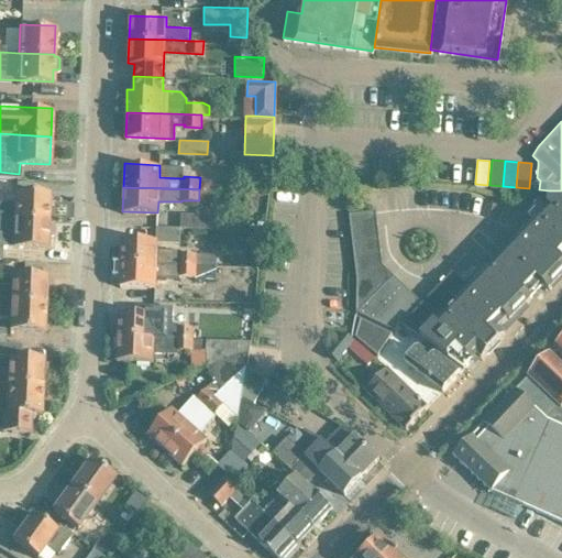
[(0,217),(47,219),(48,190),(13,189),(12,201),(0,200),(0,217)]
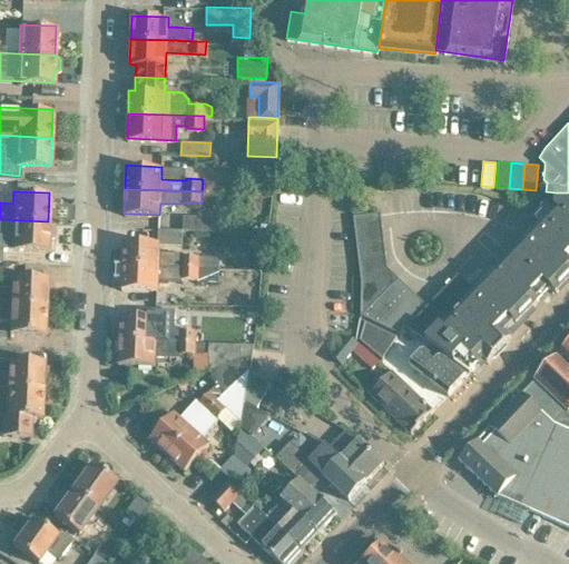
[(568,193),(556,193),(555,206),(543,217),(568,240),(568,193)]
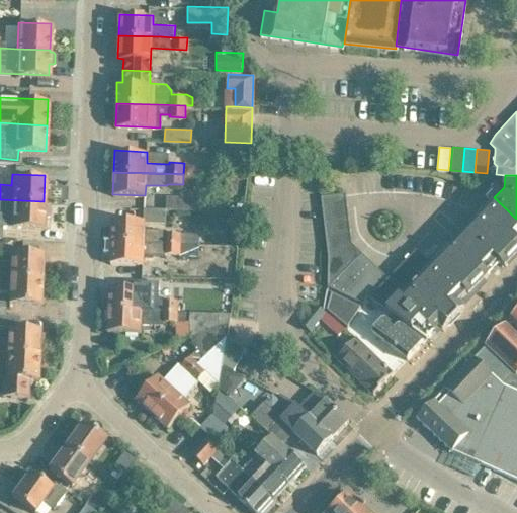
[(488,272),(487,272),(453,239),(431,263),(416,249),(389,277),(351,242),(348,211),(345,191),(321,194),(328,254),(327,284),(362,302),(366,294),(401,319),(426,337),(438,324),(442,328),(463,307),(459,303),(488,272)]
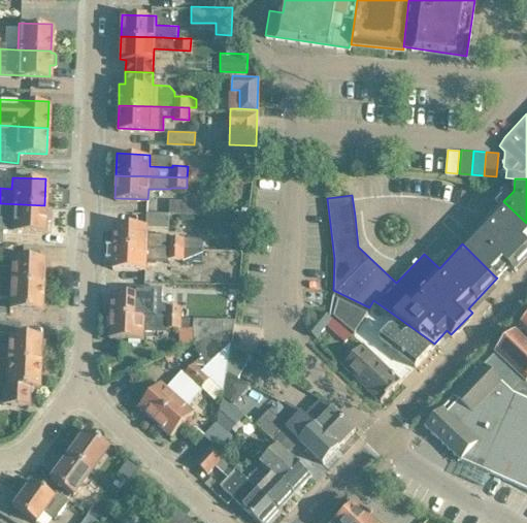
[(196,213),(196,199),(171,198),(170,211),(196,213)]
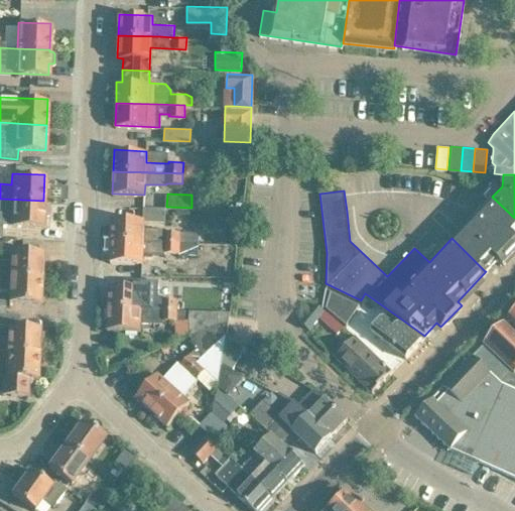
[(514,218),(492,197),(464,226),(497,258),(502,263),(514,249),(514,218)]
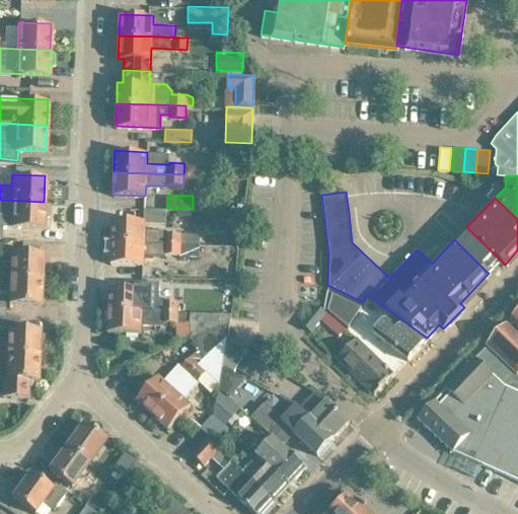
[(44,204),(44,202),(0,200),(0,237),(0,225),(43,227),(43,215),(47,215),(48,213),(48,205),(46,204),(44,204)]
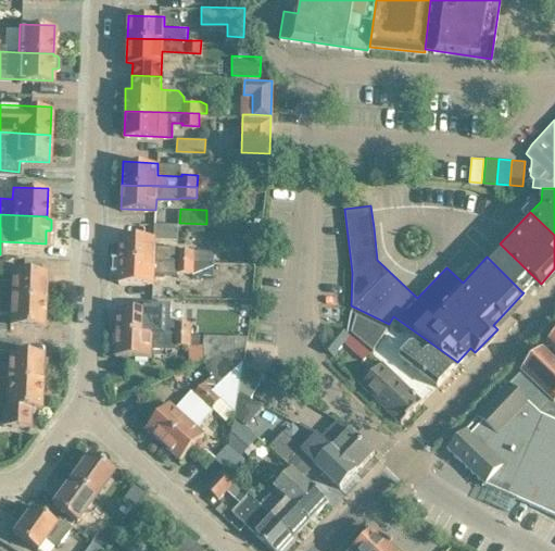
[(177,246),(154,245),(154,237),(177,238),(177,223),(155,222),(154,236),(120,234),(118,259),(192,261),(192,260),(213,261),(213,249),(177,248),(177,246)]
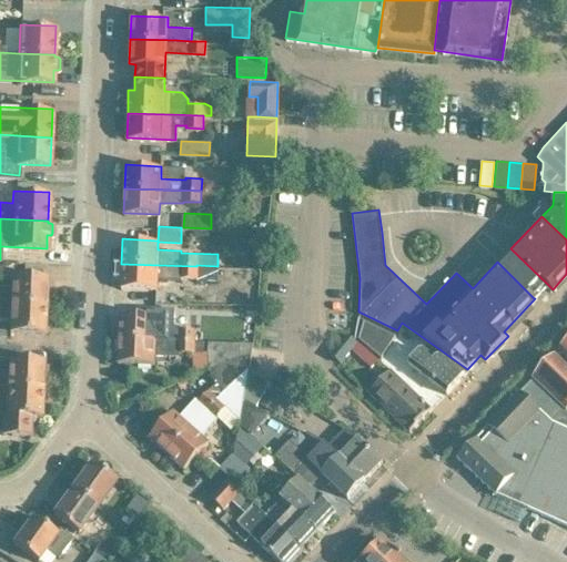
[(547,284),(510,248),(497,262),(534,298),(547,284)]
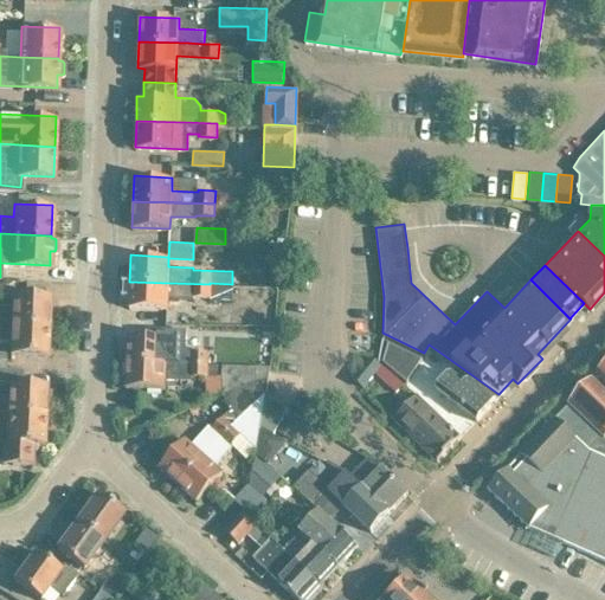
[(210,296),(210,284),(129,282),(129,305),(167,308),(167,297),(192,298),(192,295),(210,296)]
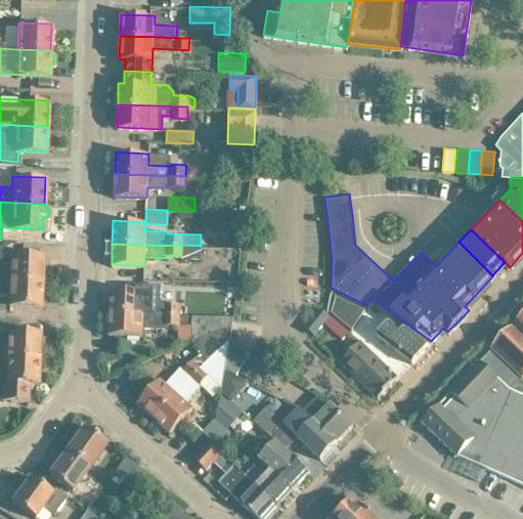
[(0,277),(41,279),(42,254),(10,253),(9,264),(0,263),(0,277)]
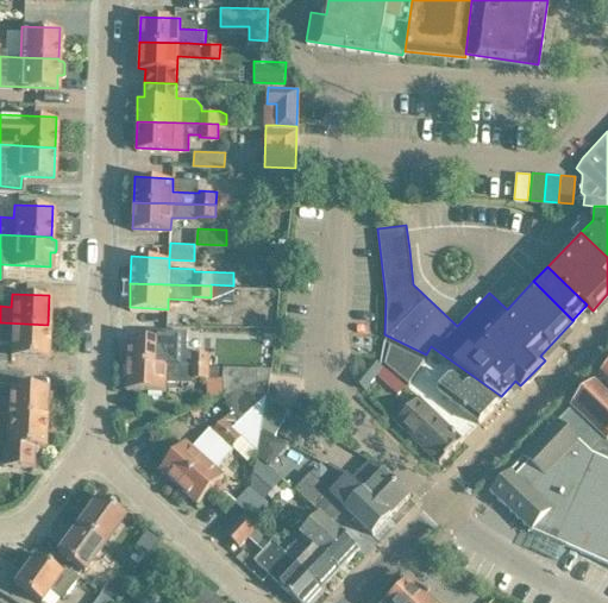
[(46,356),(48,325),(0,322),(0,340),(10,341),(10,355),(46,356)]
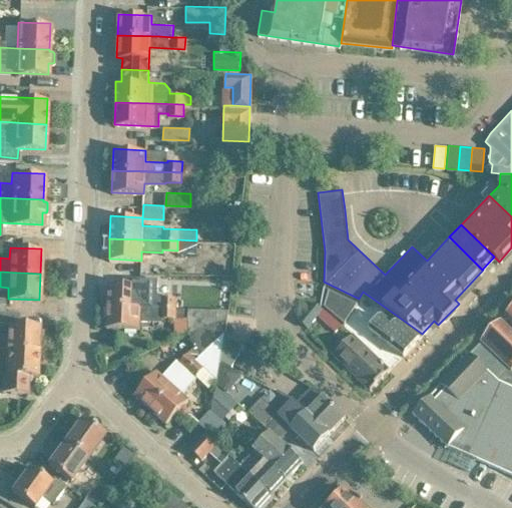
[(162,293),(139,292),(140,285),(108,284),(107,305),(175,308),(175,296),(162,295),(162,293)]
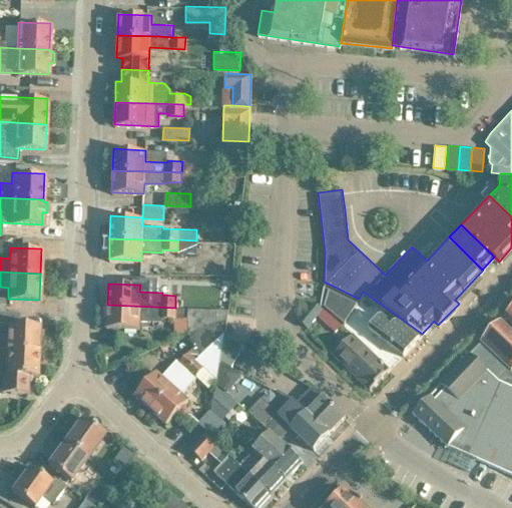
[(345,321),(357,301),(330,289),(324,304),(345,321)]
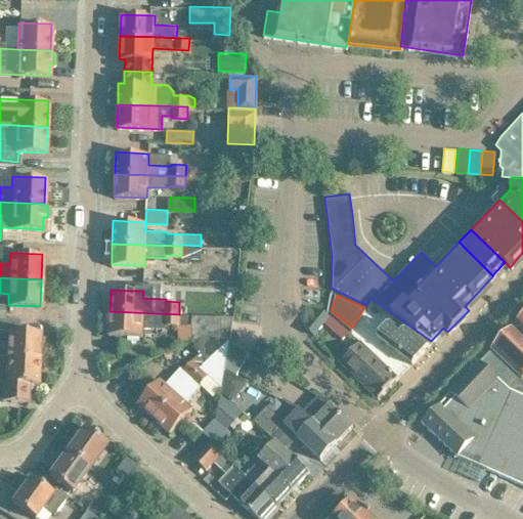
[(313,333),(329,314),(320,307),(305,326),(313,333)]
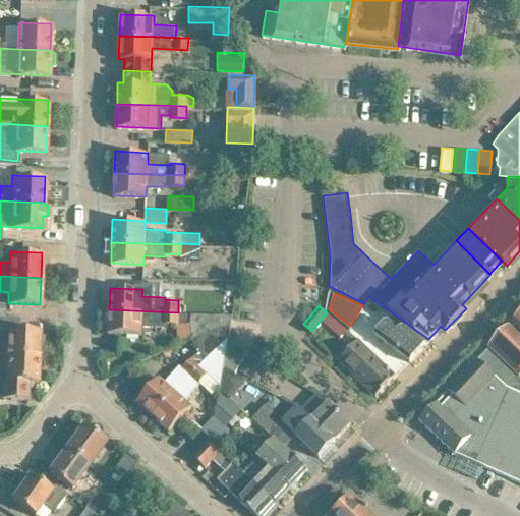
[(231,313),(211,313),(189,312),(178,312),(109,309),(108,332),(140,333),(140,325),(164,325),(164,323),(178,323),(190,323),(191,338),(192,338),(230,323),(231,313)]
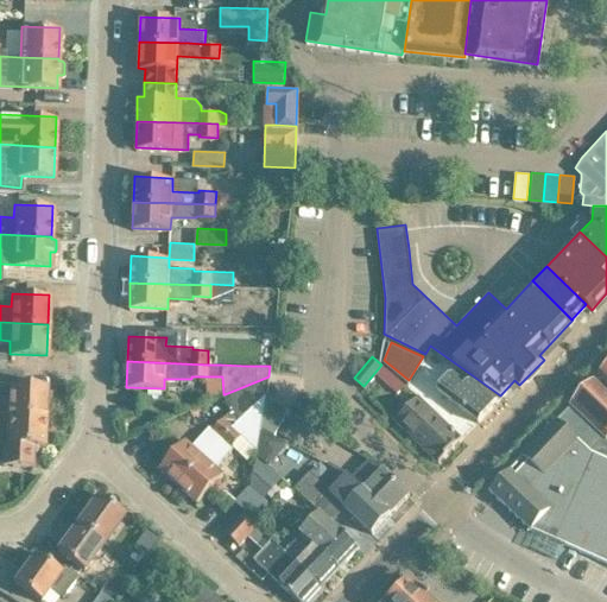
[(0,381),(8,382),(21,382),(21,368),(5,367),(0,367),(0,381)]
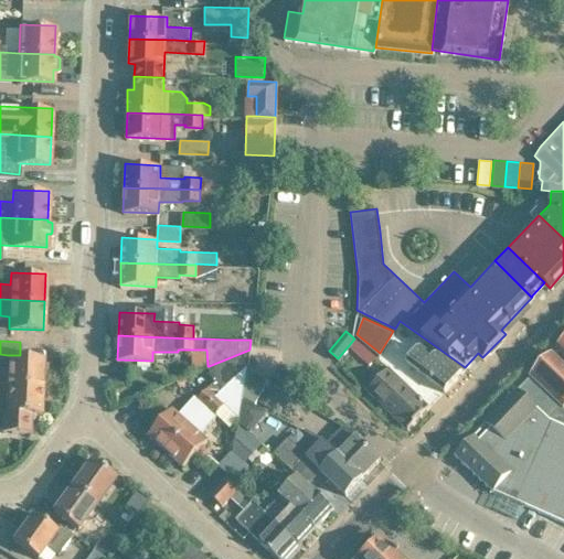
[(375,357),(354,341),(348,348),(369,365),(375,357)]
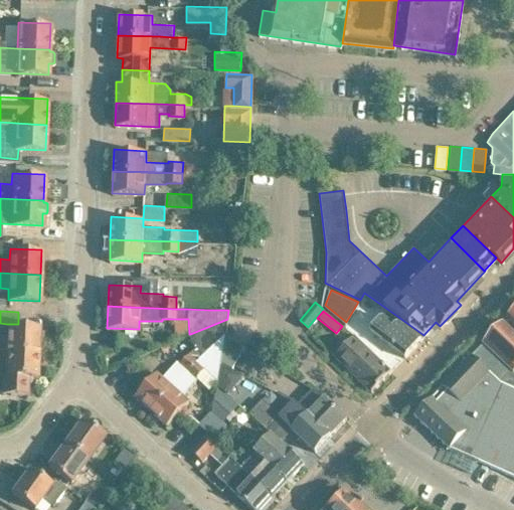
[(404,355),(419,338),(398,322),(395,326),(383,317),(371,329),(404,355)]
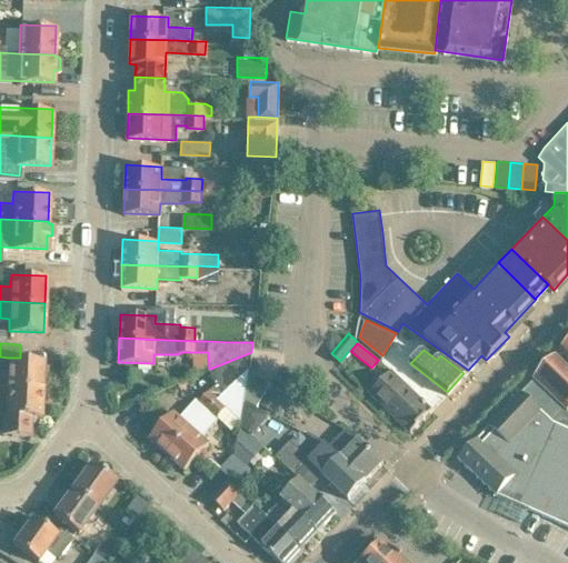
[(198,420),(223,390),(247,369),(247,368),(249,369),(251,352),(210,369),(216,382),(199,400),(196,398),(180,415),(172,409),(148,436),(167,452),(198,420)]
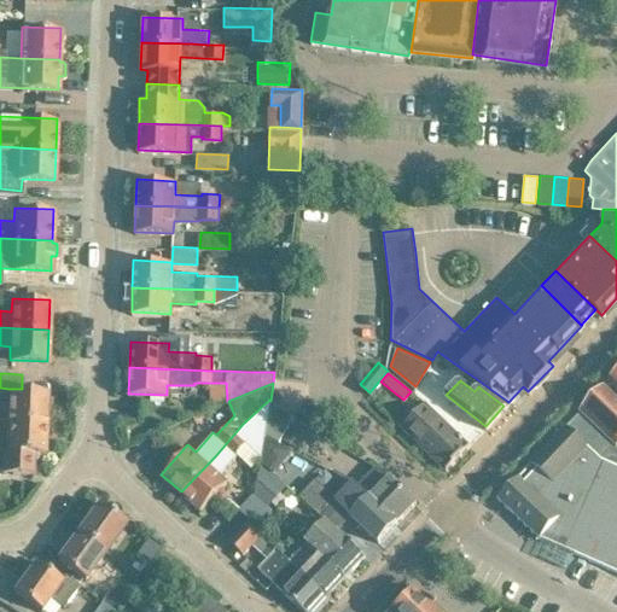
[(616,396),(604,384),(566,424),(595,454),(607,460),(611,456),(616,458),(616,396)]
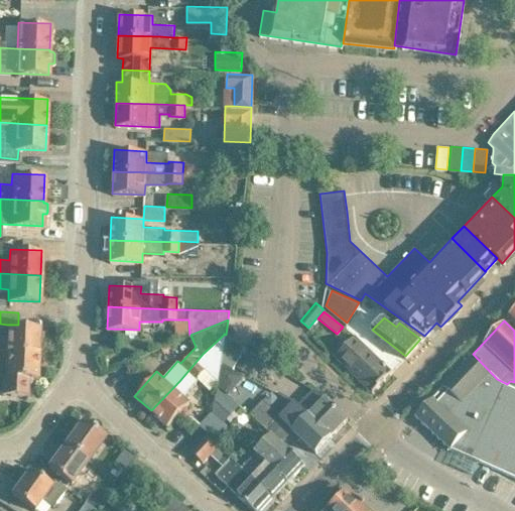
[(0,349),(6,350),(37,351),(38,326),(18,325),(7,325),(7,335),(0,334),(0,349)]
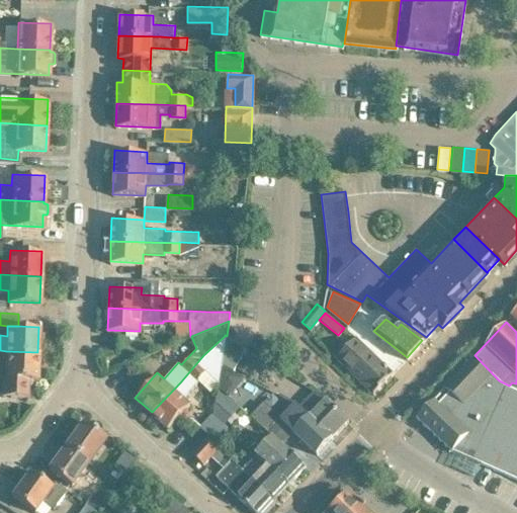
[(245,347),(227,336),(225,335),(225,336),(220,361),(221,361),(233,368),(235,364),(236,365),(245,347)]
